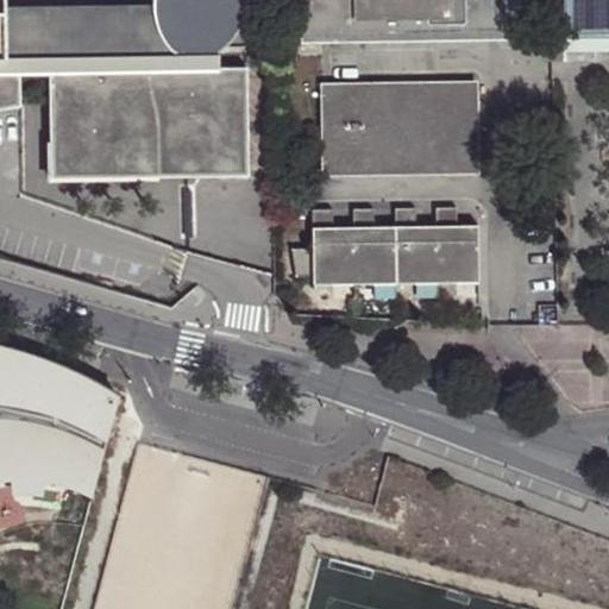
[(0,0),(0,115),(17,114),(17,74),(45,74),(44,176),(152,176),(152,164),(176,164),(175,170),(186,170),(186,176),(243,177),(243,68),(213,68),(213,50),(214,32),(157,32),(2,31),(0,30),(0,0)]
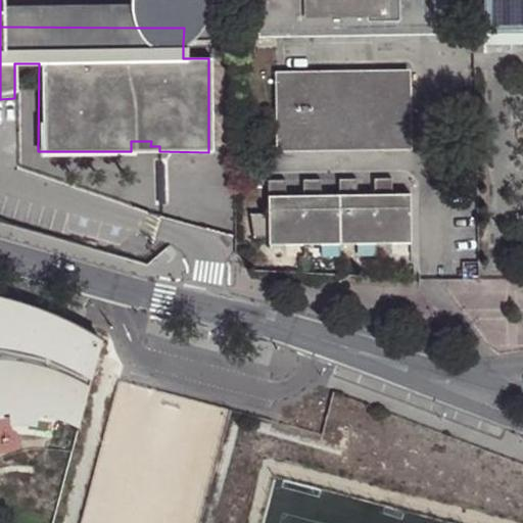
[(134,27),(135,28),(184,28),(183,43),(186,42),(195,36),(203,27),(207,16),(209,5),(208,0),(128,0),(128,3),(128,5),(128,8),(129,10),(129,13),(130,16),(131,18),(132,21),(133,24),(134,27)]
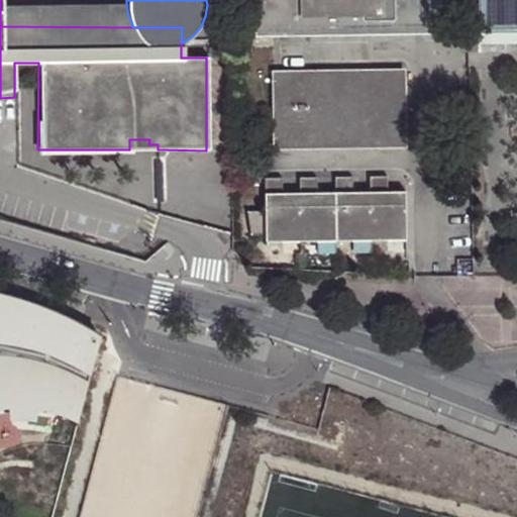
[(431,35),(430,0),(252,0),(253,38),(431,35)]
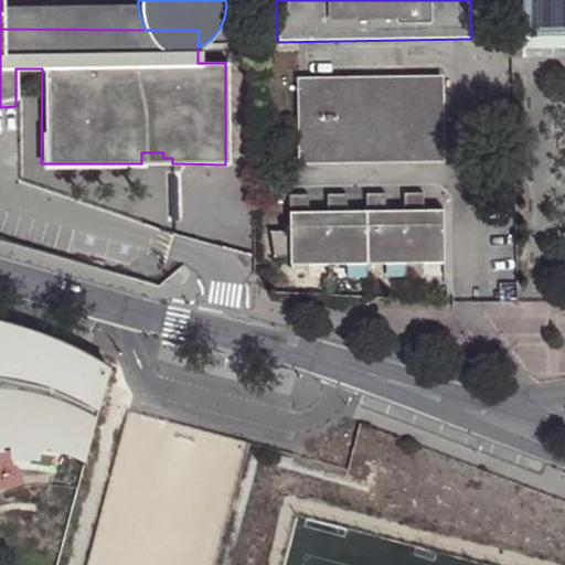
[(564,0),(524,0),(525,34),(564,33),(564,0)]
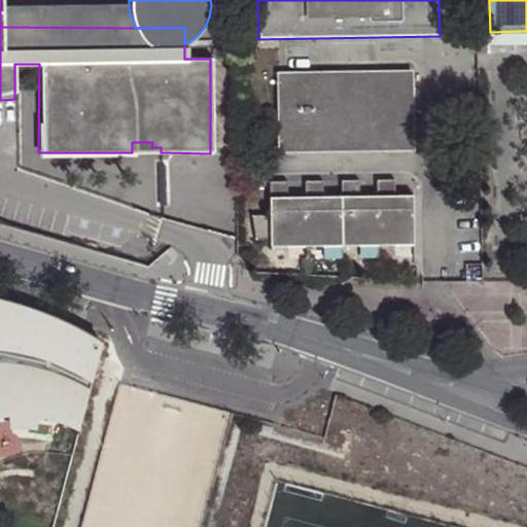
[(2,2),(2,27),(136,28),(135,27),(134,24),(133,22),(132,19),(131,16),(130,13),(130,10),(129,8),(129,5),(129,3),(2,2)]
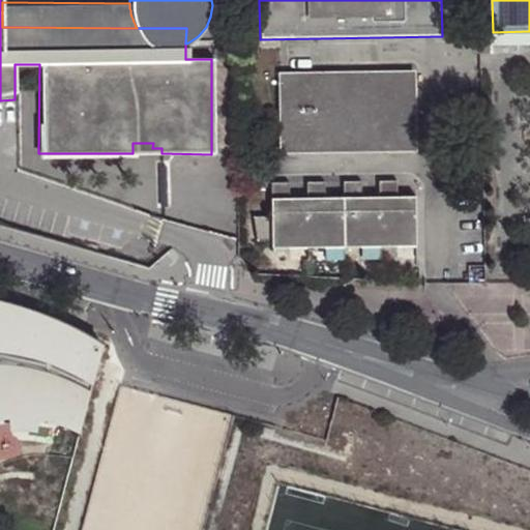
[(529,31),(493,32),(472,33),(473,54),(529,52),(529,31)]
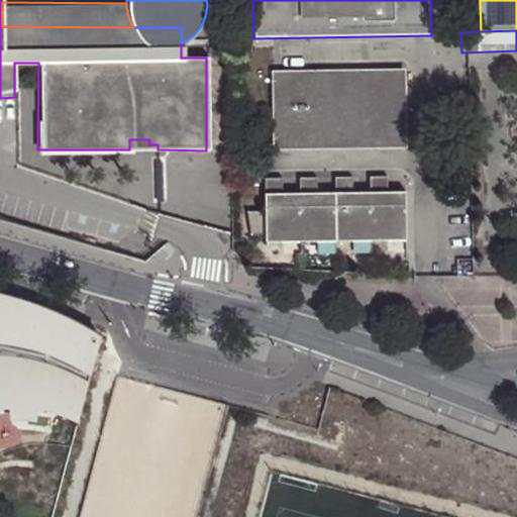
[(405,71),(274,73),(275,148),(407,146),(405,71)]
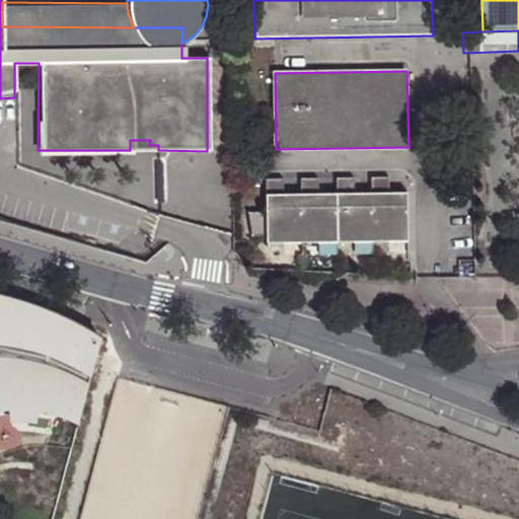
[(268,202),(249,202),(252,237),(268,236),(268,243),(410,241),(409,193),(390,193),(390,177),(372,177),(372,193),(355,194),(355,177),(338,177),(338,194),(319,194),(319,178),(302,178),(302,195),(285,195),(284,178),(268,179),(268,202)]
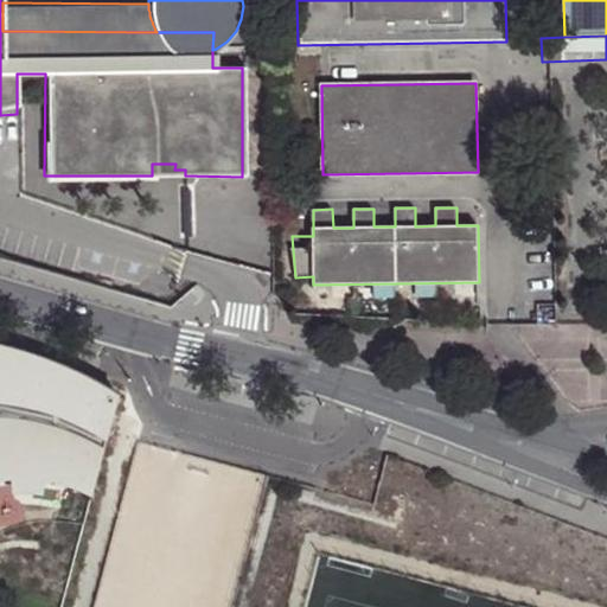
[(0,462),(20,465),(34,468),(49,473),(56,447),(101,462),(116,398),(75,378),(43,364),(0,351),(0,462)]
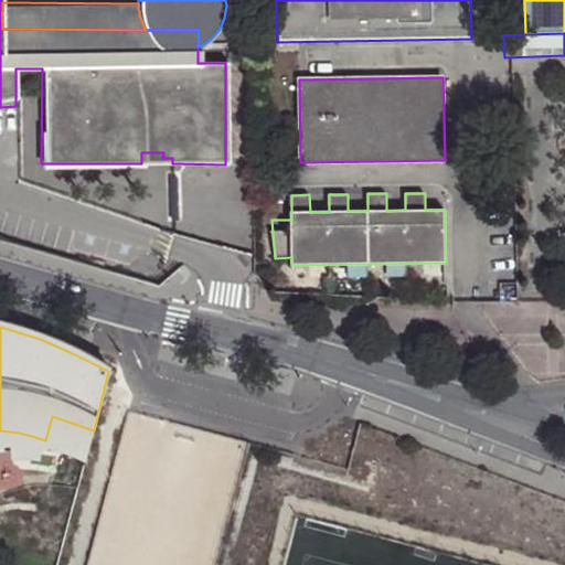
[(88,450),(94,430),(52,416),(45,440),(88,450)]
